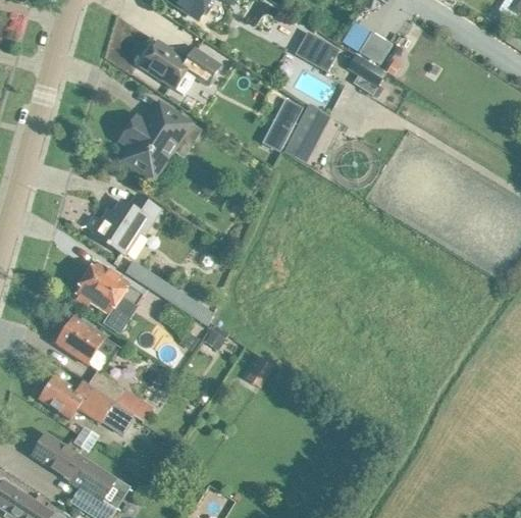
[(169,0),(198,18),(209,0),(224,0),(230,4),(232,0),(169,0)]
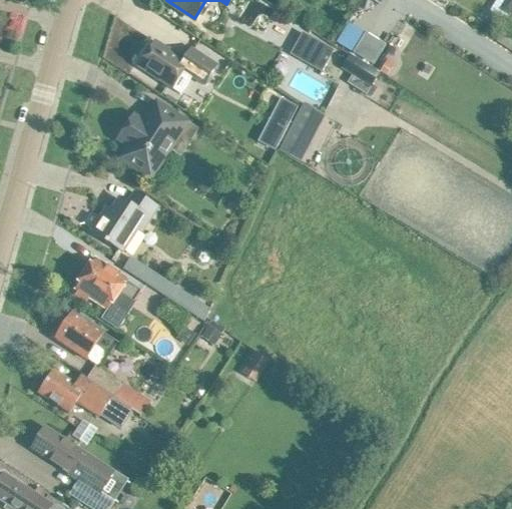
[(335,49),(349,30),(321,9),(307,28),(335,49)]
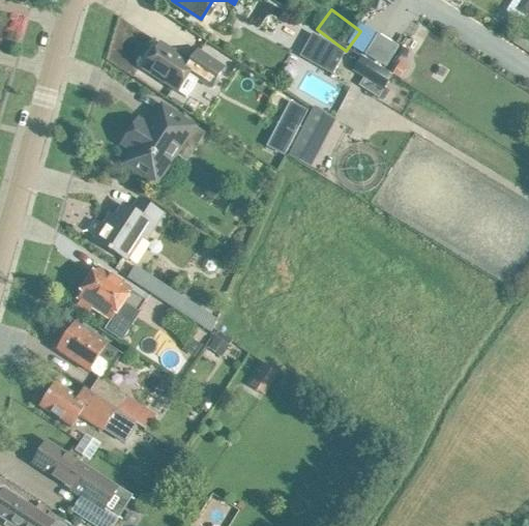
[(298,54),(330,71),(331,72),(339,60),(345,50),(311,31),(298,54)]
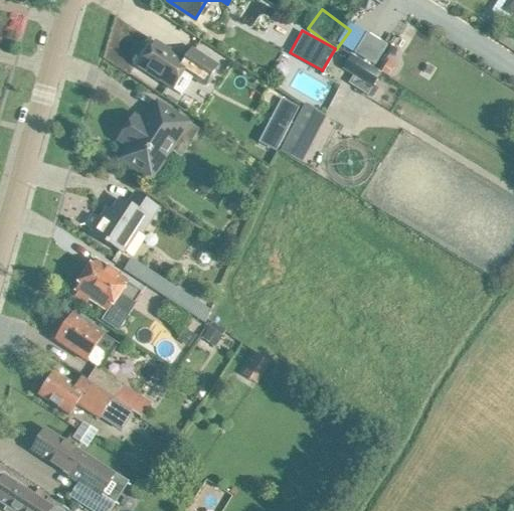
[(373,63),(385,43),(363,30),(352,51),(373,63)]
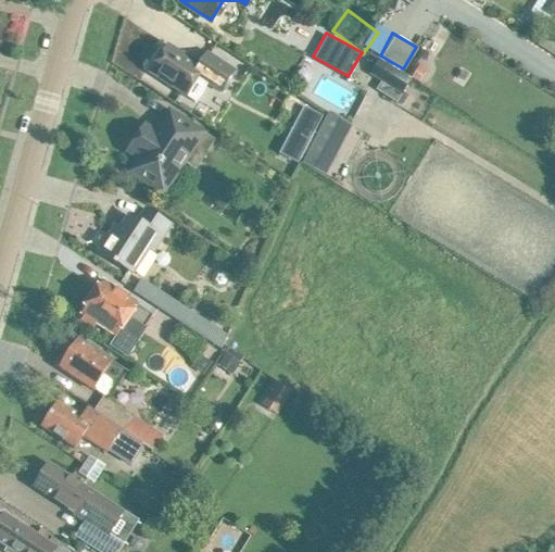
[(166,42),(149,70),(184,93),(185,93),(194,99),(206,80),(218,89),(232,69),(206,50),(198,63),(166,42)]
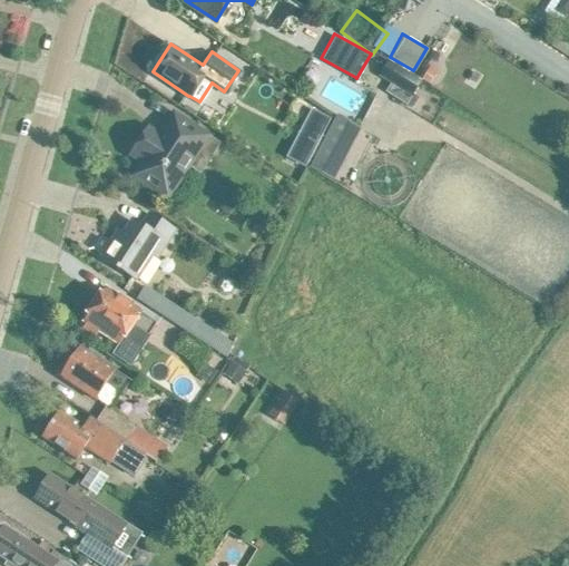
[(405,103),(411,94),(421,78),(386,57),(378,72),(390,80),(384,89),(405,103)]
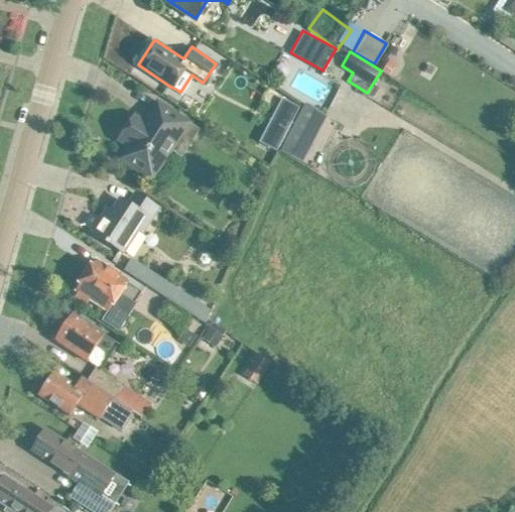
[(282,96),(260,140),(275,148),(298,104),(282,96)]
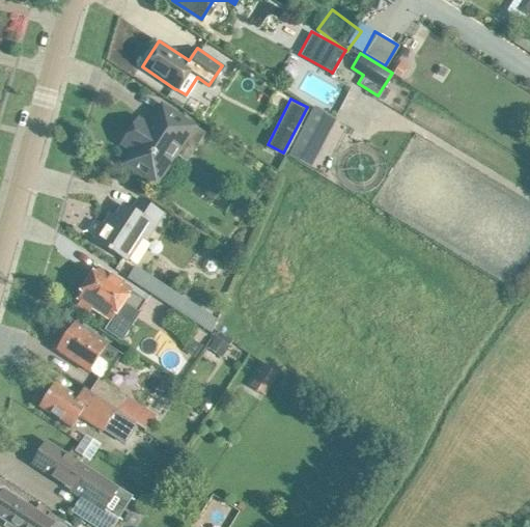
[(194,123),(160,102),(147,122),(138,116),(120,143),(131,150),(121,162),(150,182),(171,149),(185,158),(202,132),(193,126),(194,123)]
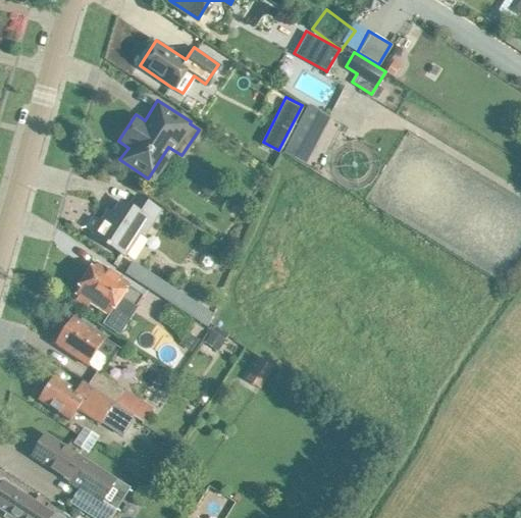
[(158,209),(153,205),(136,194),(128,205),(120,200),(107,220),(104,217),(103,216),(92,234),(106,243),(105,245),(108,247),(109,245),(122,253),(138,229),(142,232),(158,209)]
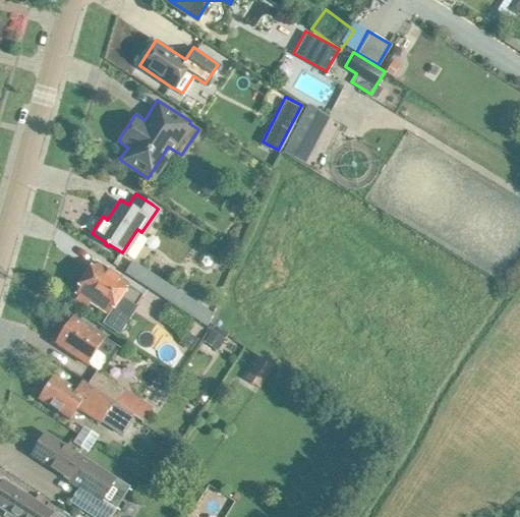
[(200,252),(197,257),(199,264),(205,268),(211,266),(214,261),(212,254),(207,251),(200,252)]
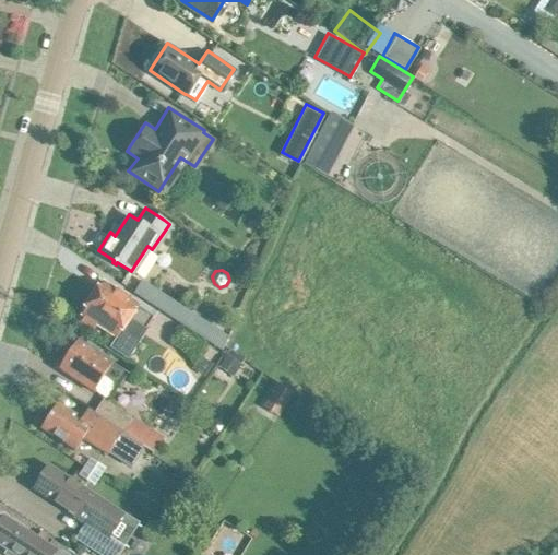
[(216,330),(139,280),(132,288),(220,346),(225,334),(217,329),(216,330)]
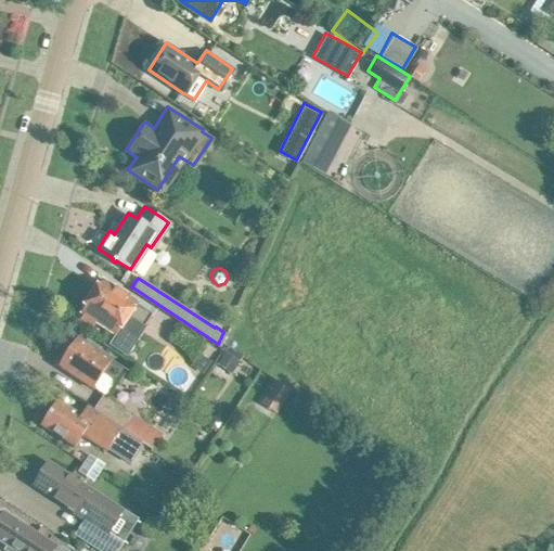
[(142,324),(150,312),(134,304),(136,302),(119,291),(101,279),(81,309),(84,311),(79,318),(91,325),(94,321),(113,333),(125,314),(142,324)]
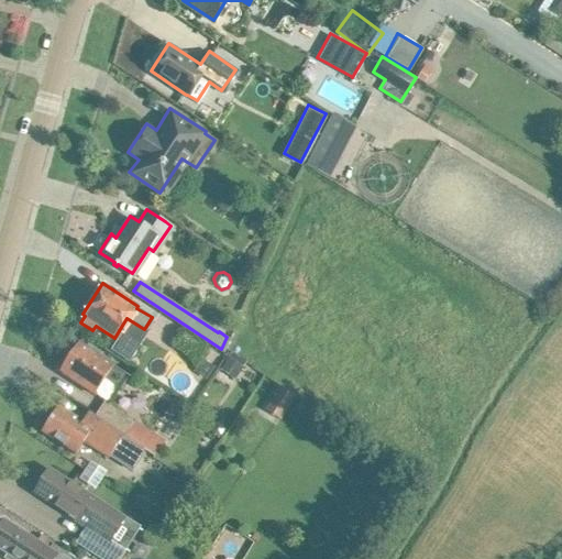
[(196,357),(206,340),(182,325),(172,341),(196,357)]
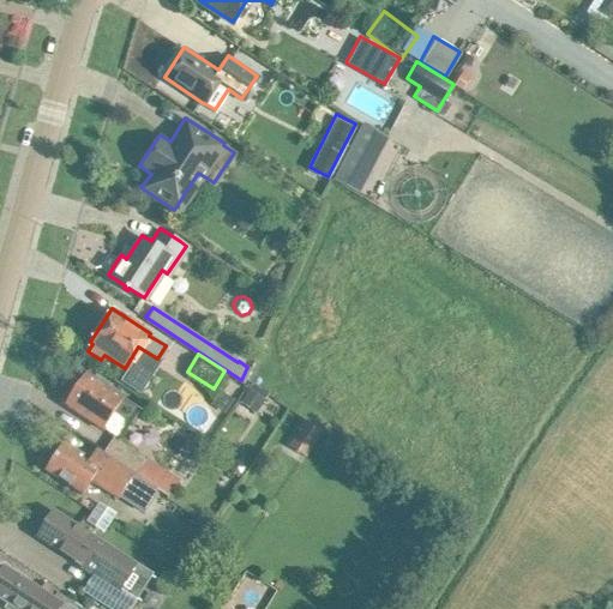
[(84,372),(64,402),(102,428),(103,427),(114,434),(115,435),(126,420),(131,422),(139,409),(84,372)]
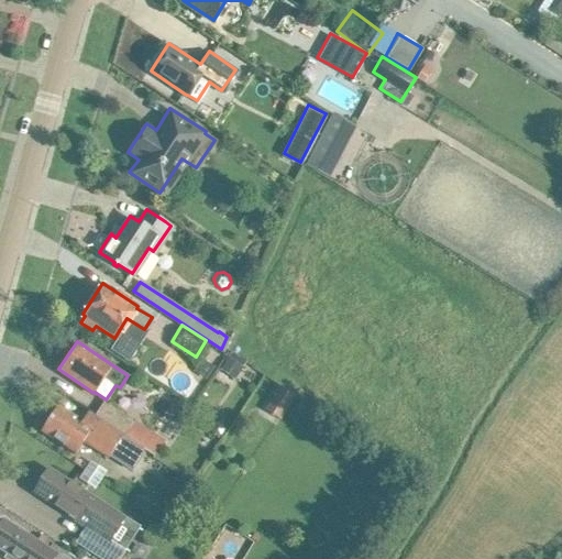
[(231,350),(220,365),(234,375),(245,360),(231,350)]
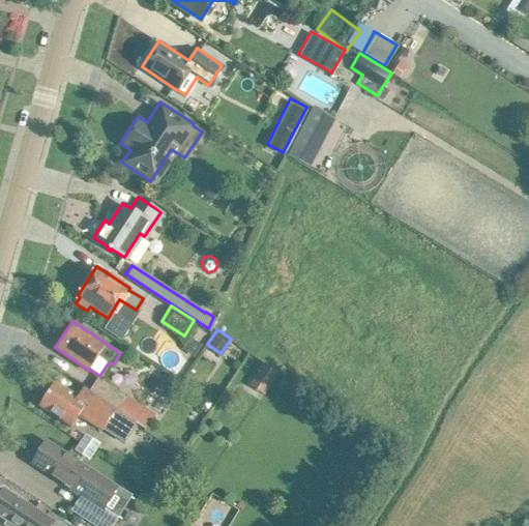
[(288,363),(292,352),(276,347),(272,359),(288,363)]
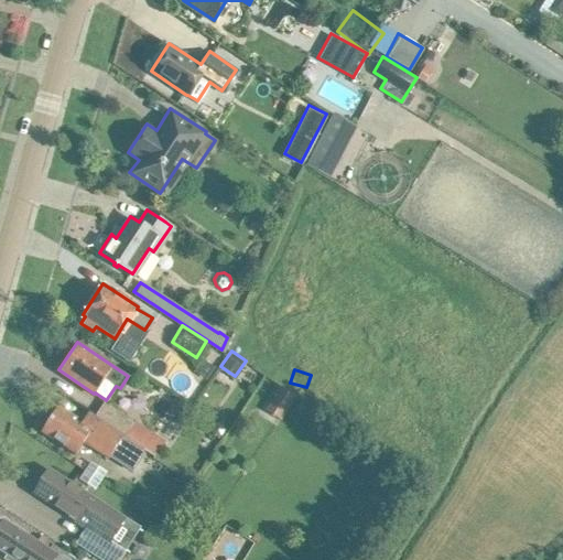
[(294,394),(281,384),(269,401),(283,410),(294,394)]
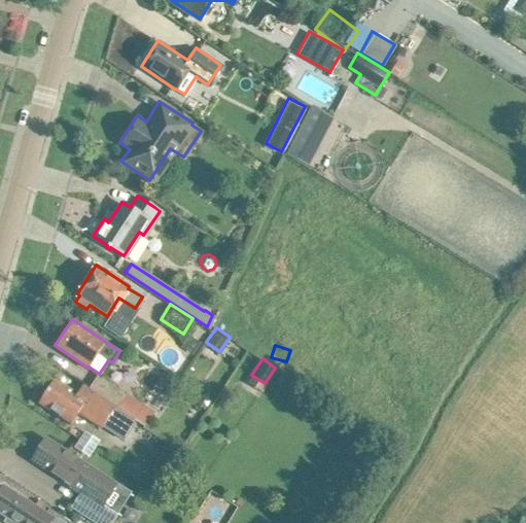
[(98,373),(89,386),(115,405),(116,406),(116,407),(143,424),(152,411),(125,391),(99,374),(98,373)]
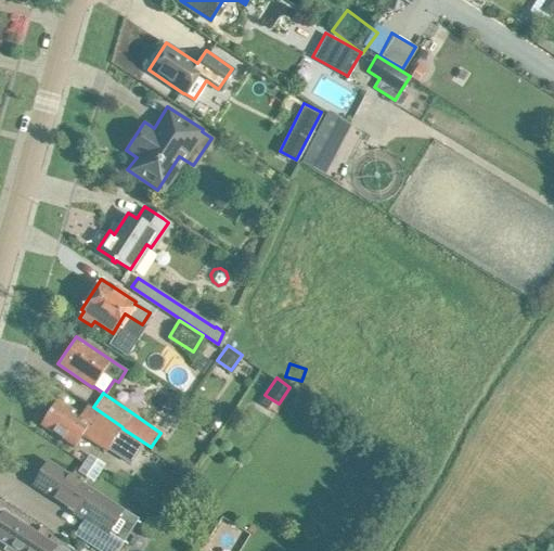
[(120,427),(87,405),(80,414),(56,399),(40,423),(74,444),(81,433),(106,449),(120,427)]
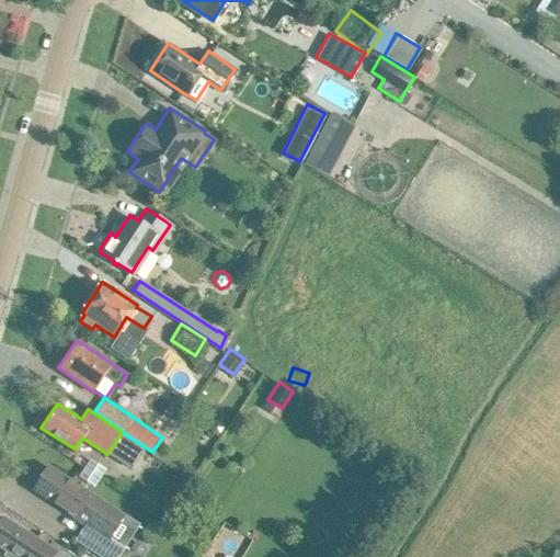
[(99,476),(103,468),(89,458),(83,466),(99,476)]
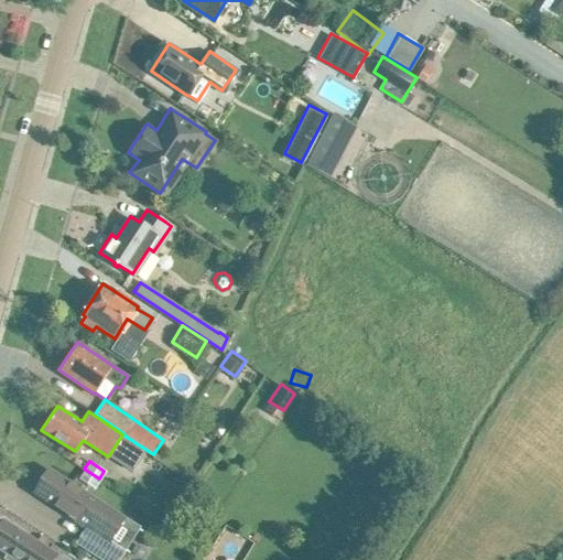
[(51,503),(84,526),(74,541),(101,559),(115,559),(122,549),(137,528),(120,517),(93,498),(87,496),(73,485),(47,467),(33,491),(51,503)]
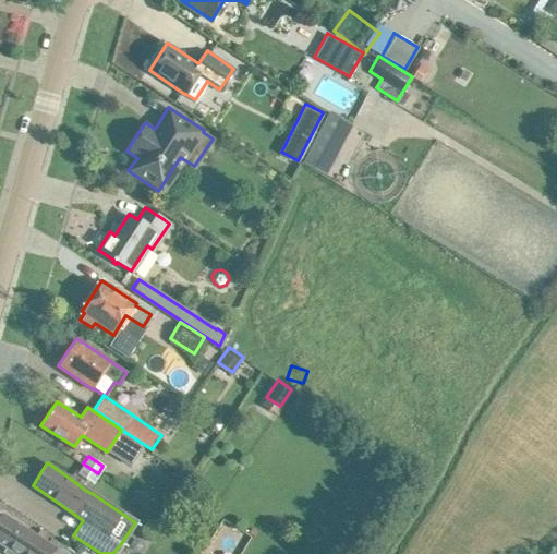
[(241,504),(229,516),(240,527),(252,516),(241,504)]
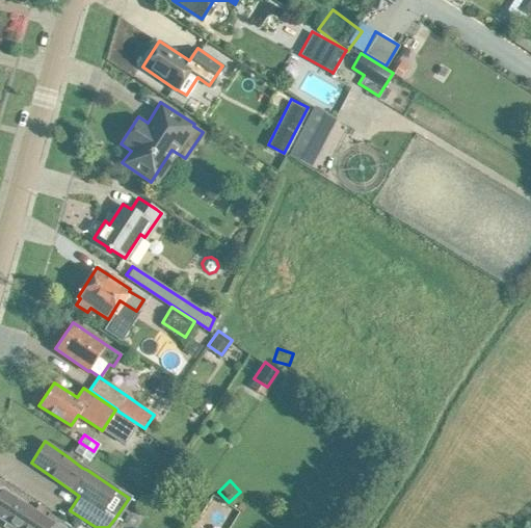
[(33,509),(2,489),(0,492),(0,517),(6,521),(4,525),(8,527),(74,527),(49,511),(45,518),(33,510),(33,509)]
